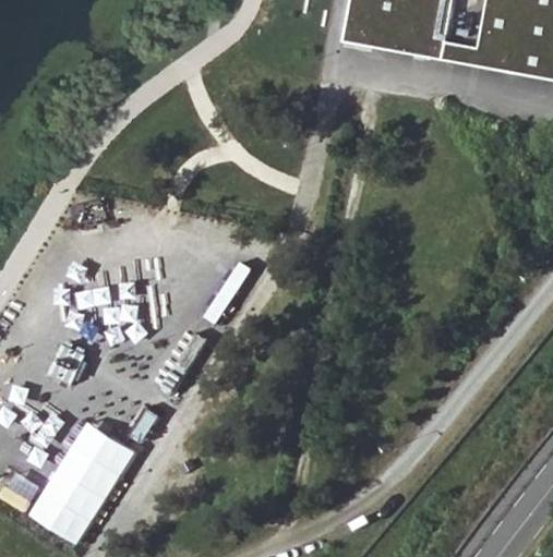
[(352,0),(346,40),(552,79),(552,0),(352,0)]
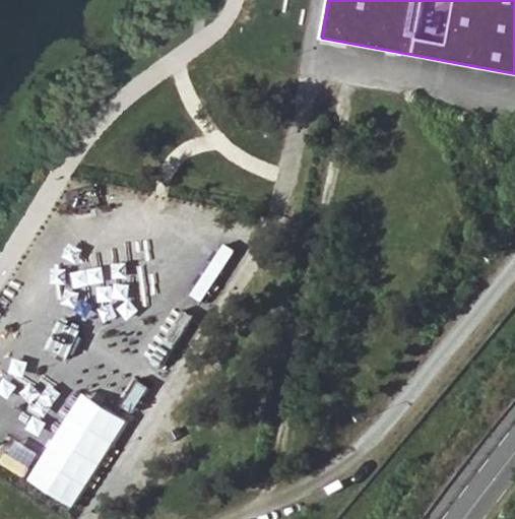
[(220,245),(191,296),(201,302),(231,251),(220,245)]
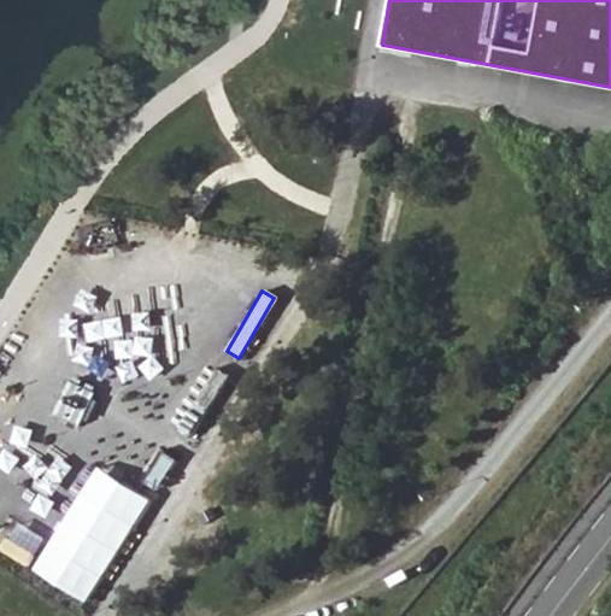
[(210,370),(176,430),(192,439),(225,379),(210,370)]
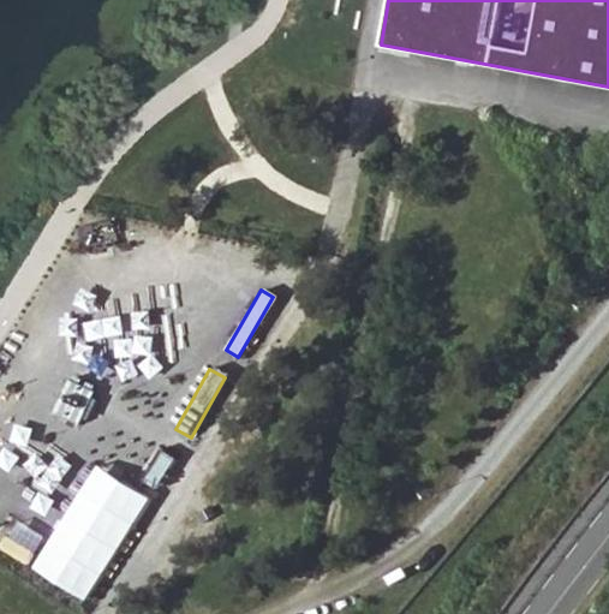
[(159,449),(141,481),(155,489),(173,458),(159,449)]
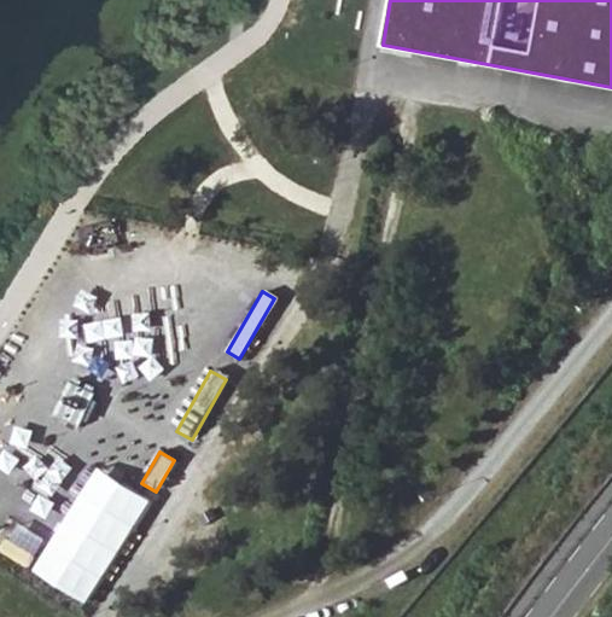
[(95,469),(30,571),(82,604),(147,501),(95,469)]
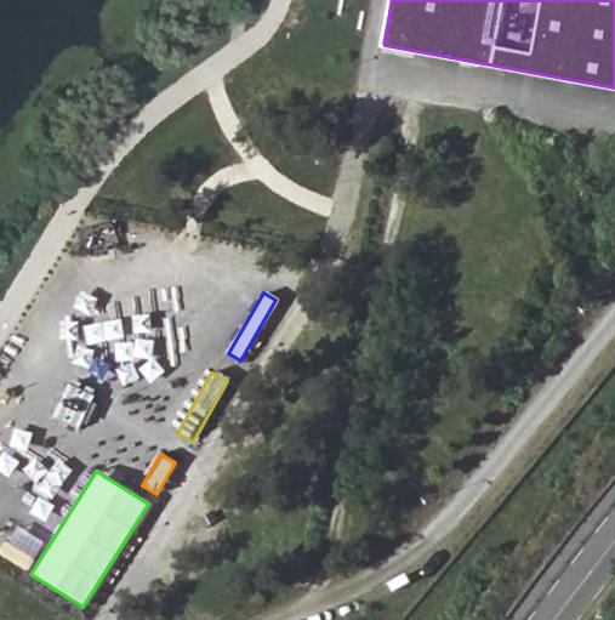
All buildings are outlined.
